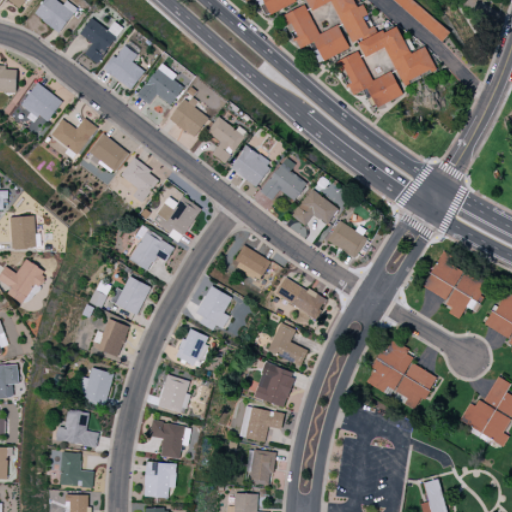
[(26,0),(0,0),(0,2),(1,0),(7,0),(21,8),(26,0)]
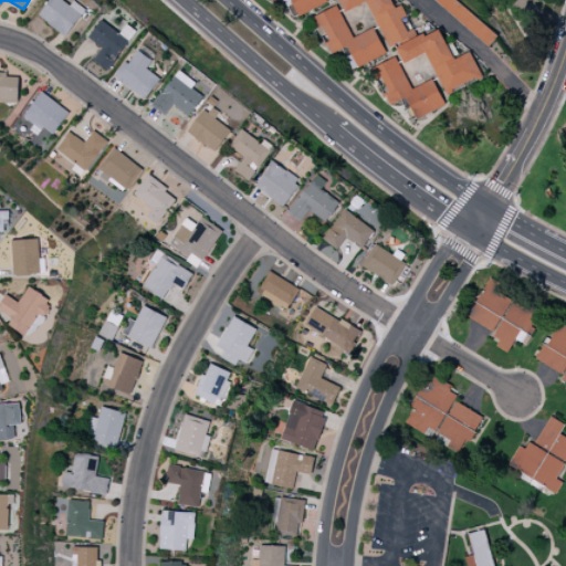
[(85,8),(73,1),(71,4),(62,0),(48,0),(38,18),(67,35),(85,8)]
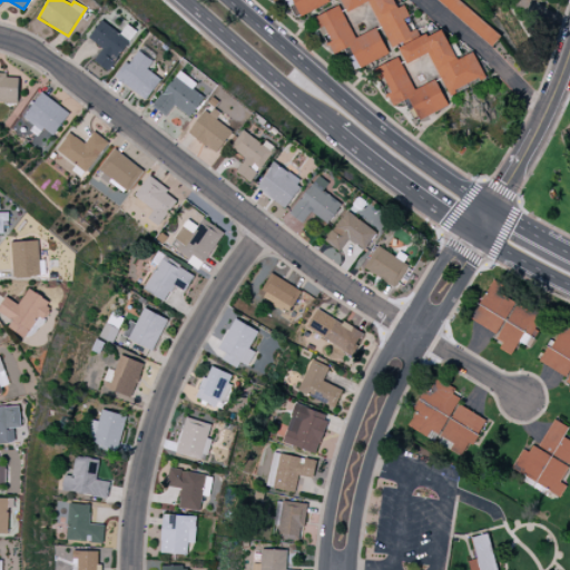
[(328,2),(327,0),(272,0),(273,2),(278,0),(285,0),(288,7),(295,3),(300,16),(328,2)]
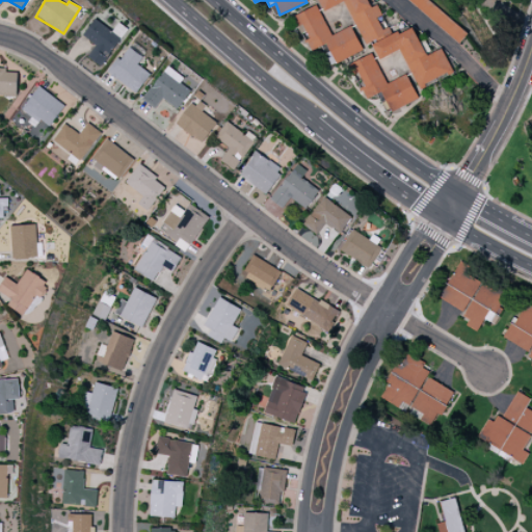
[(345,2),(365,44),(384,34),(376,17),(381,15),(377,4),(371,7),(367,0),(318,0),(324,11),(345,2)]
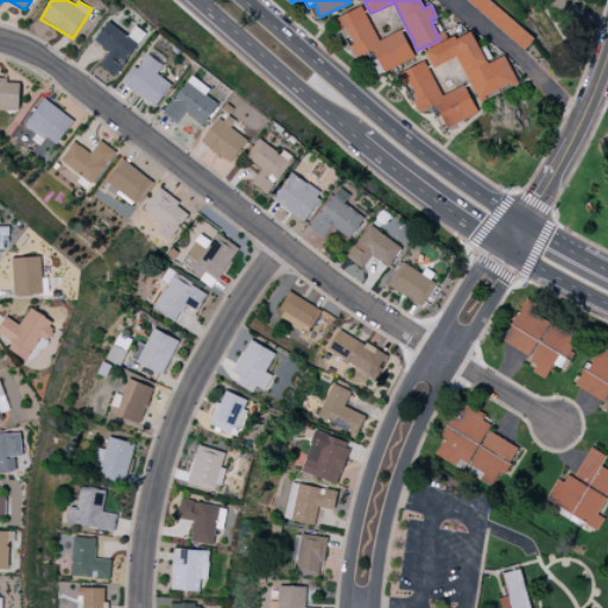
[(466,0),(525,49),(534,37),(489,0),(466,0)]
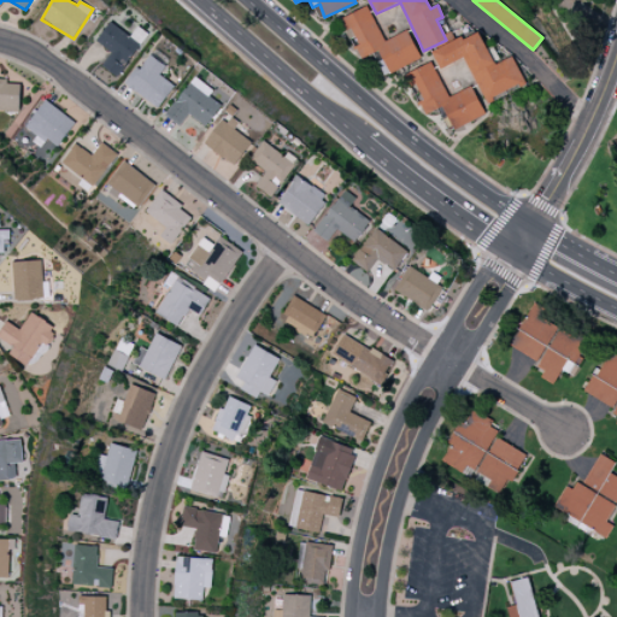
[(383,41),(366,6),(339,19),(359,60),(377,51),(388,75),(421,58),(407,30),(383,41)]
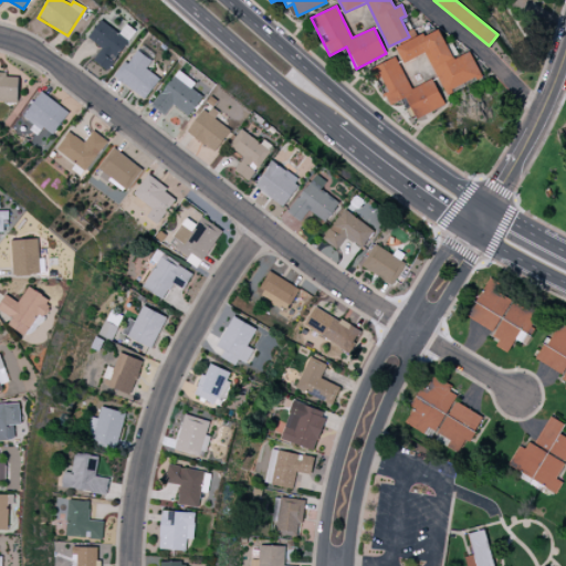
[(107,71),(129,41),(101,20),(87,38),(102,49),(93,60),(107,71)]
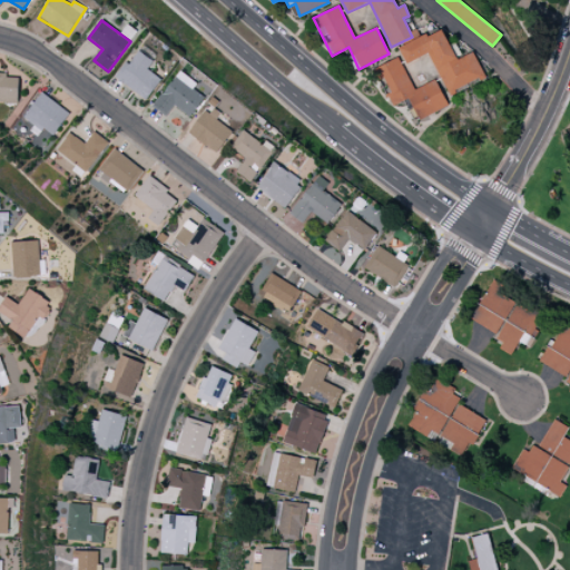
[(399,47),(405,64),(430,53),(446,94),(484,77),(473,51),(455,59),(442,29),(399,47)]
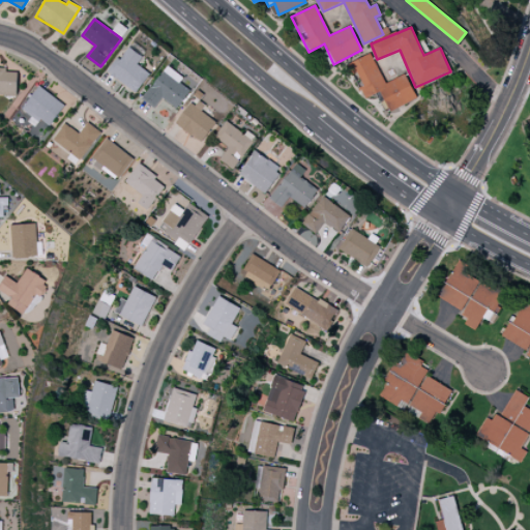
[(106,72),(137,93),(149,74),(137,64),(142,56),(128,48),(120,60),(116,57),(106,72)]
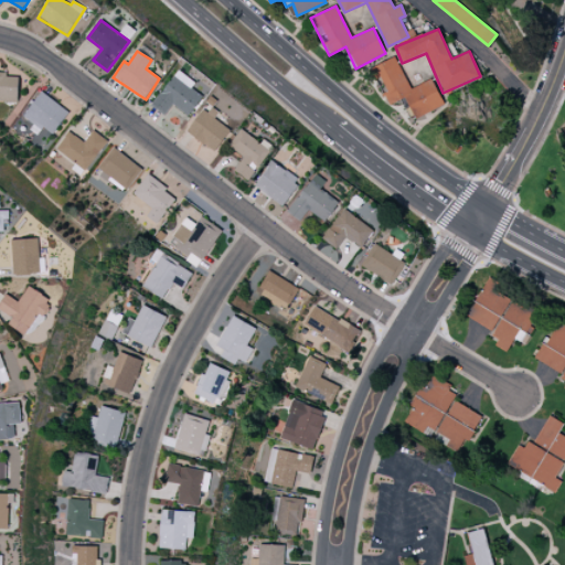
[(432,78),(409,88),(395,56),(369,68),(374,80),(379,77),(391,104),(405,97),(415,118),(444,105),(432,78)]
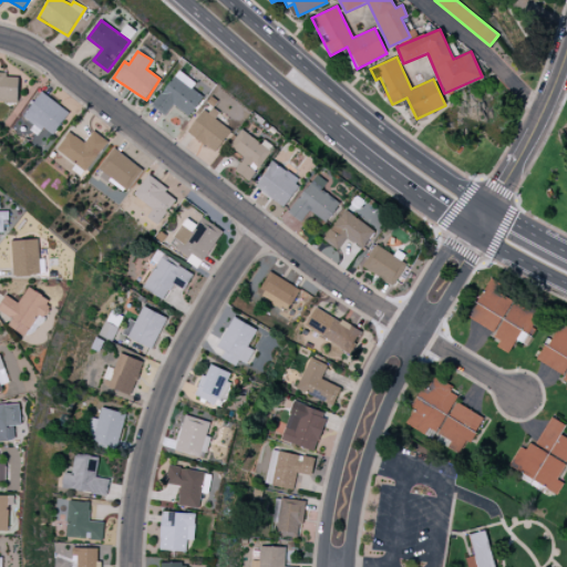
[(204,98),(192,88),(195,83),(179,70),(151,105),(164,115),(173,104),(188,116),(204,98)]
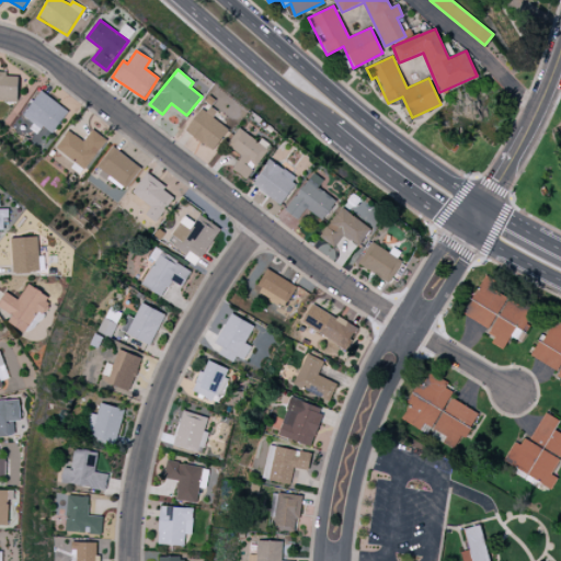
[(0,100),(18,101),(19,77),(7,76),(7,71),(0,71),(0,100)]
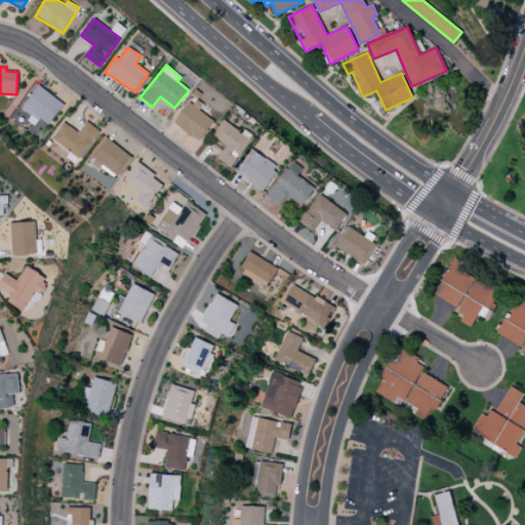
[(22,107),(47,126),(64,105),(38,85),(22,107)]
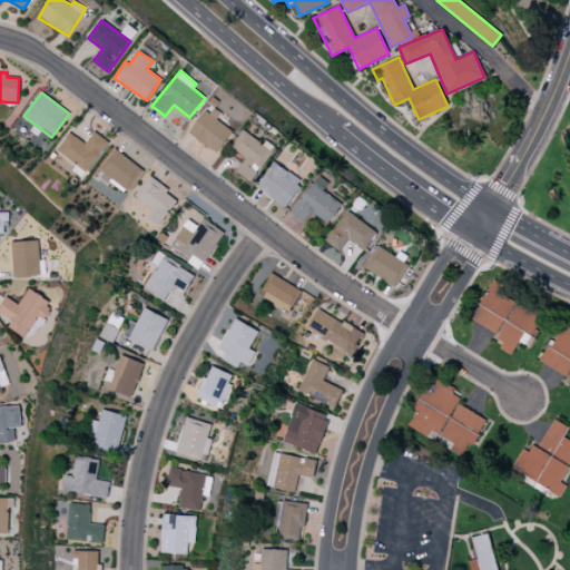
[(215,153),(232,131),(216,119),(220,114),(209,105),(188,133),(215,153)]
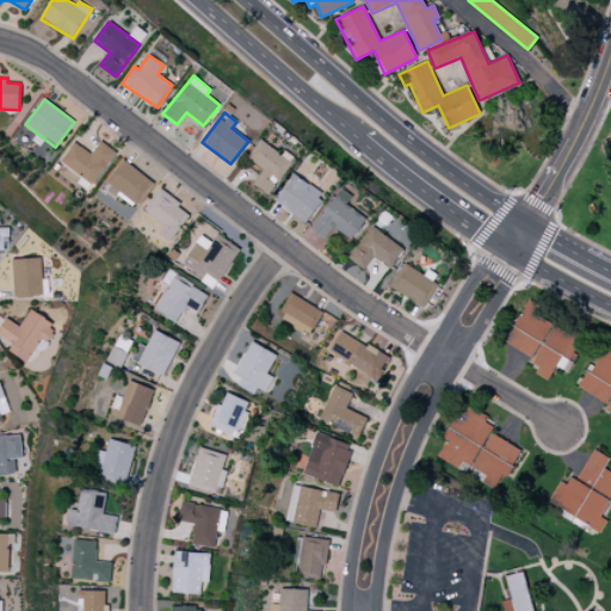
[(253,184),(269,195),(295,158),(284,150),(282,155),(260,139),(247,158),(263,170),(253,184)]
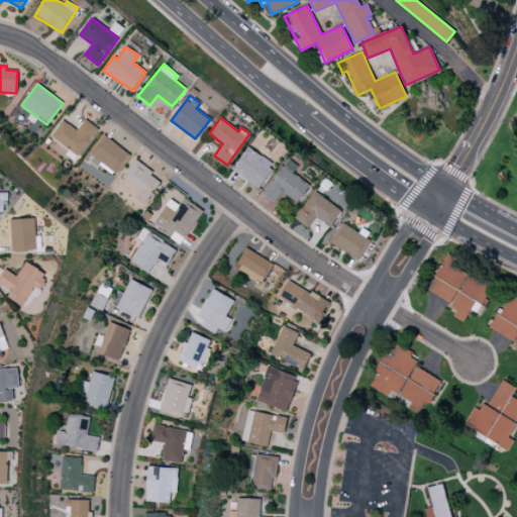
[(50,136),(78,157),(98,128),(85,119),(77,130),(63,120),(50,136)]
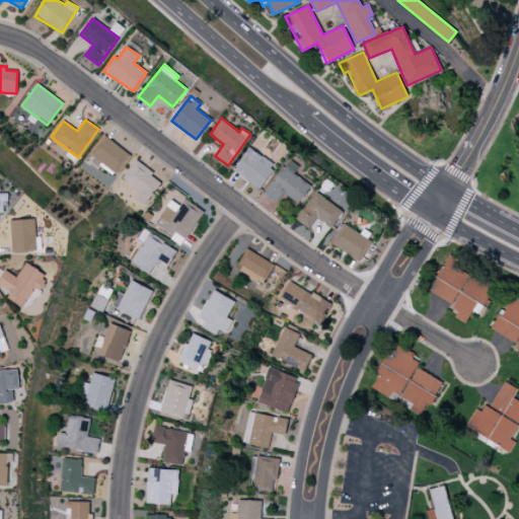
[(131,156),(104,135),(87,156),(115,176),(131,156)]
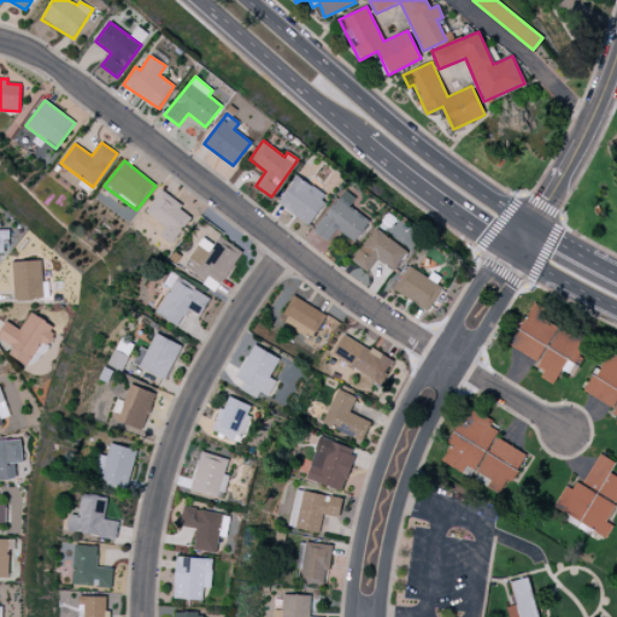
[(307,225),(328,198),(298,175),(277,203),(307,225)]
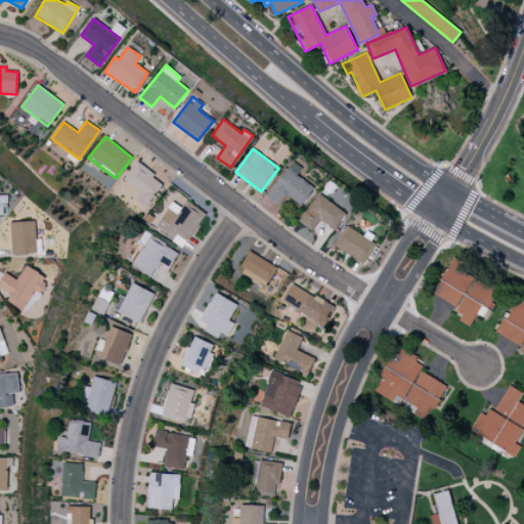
[(314,187),(297,176),(302,168),(291,161),(266,197),(279,206),(286,195),(301,206),(314,187)]
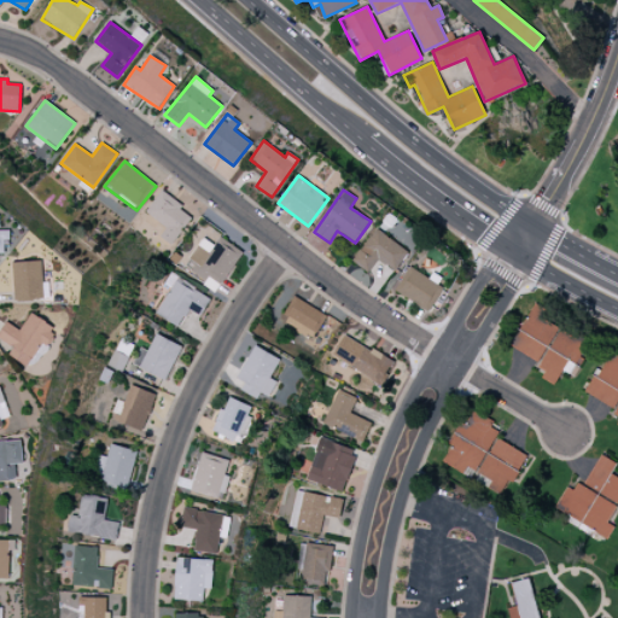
[(167,228),(159,237),(170,245),(193,215),(161,191),(145,213),(167,228)]
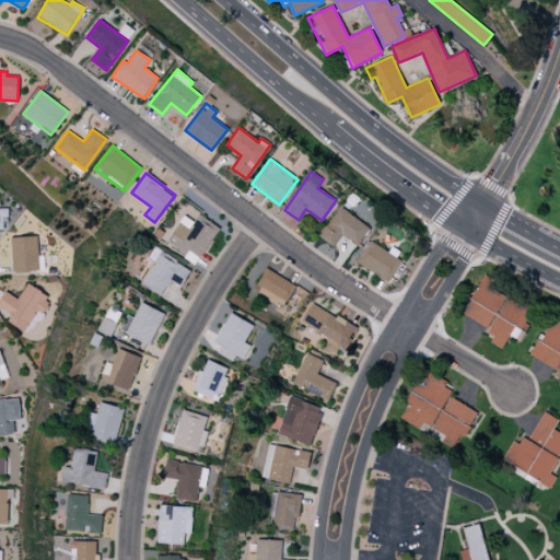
[(0,229),(4,230),(3,218),(9,218),(9,209),(0,208),(0,229)]
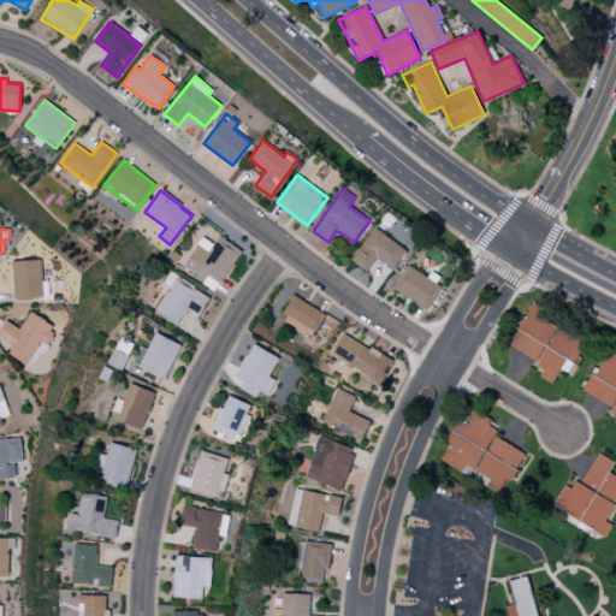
[(395,271),(407,249),(372,229),(353,262),(368,271),(374,259),(395,271)]
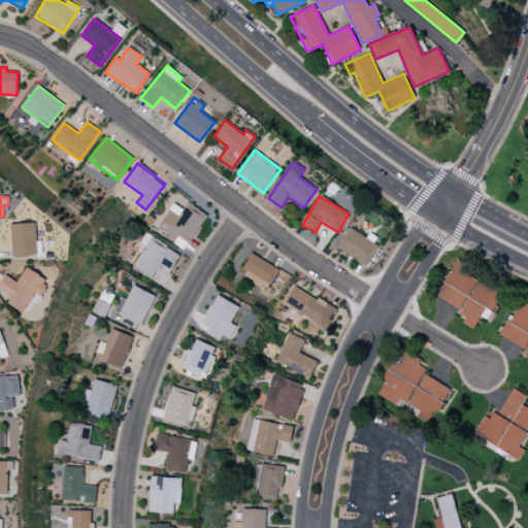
[(173,203),(161,222),(167,226),(162,233),(184,249),(207,216),(188,202),(183,209),(173,203)]
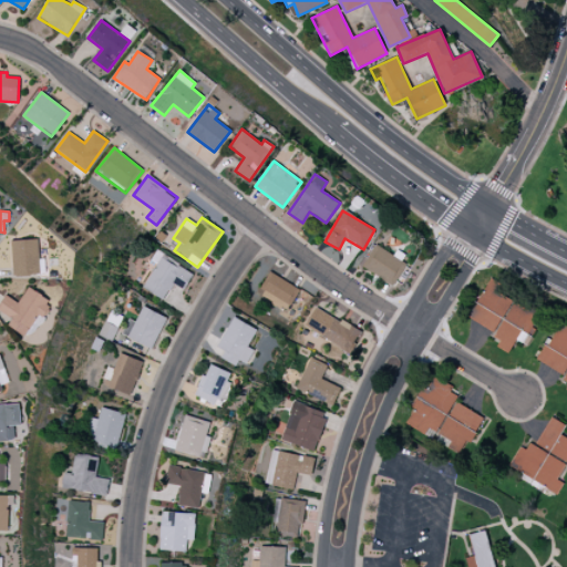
[(12,275),(40,274),(39,239),(11,240),(12,275)]
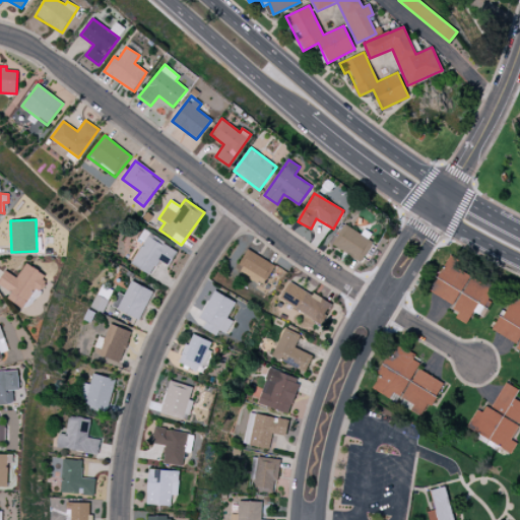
[(373,240),(342,224),(332,246),(362,261),(373,240)]
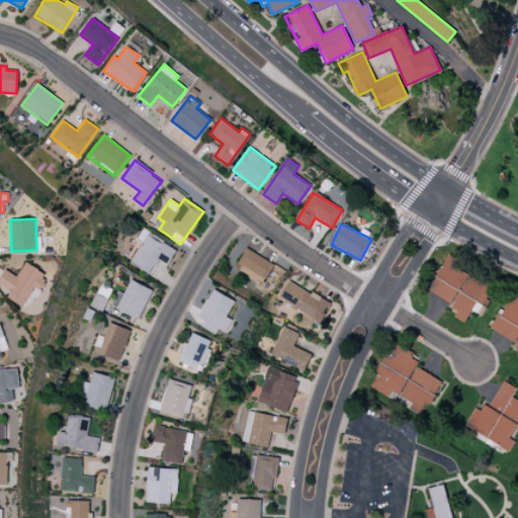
[(131,263),(149,274),(158,259),(168,264),(177,250),(143,230),(138,238),(143,241),(131,263)]
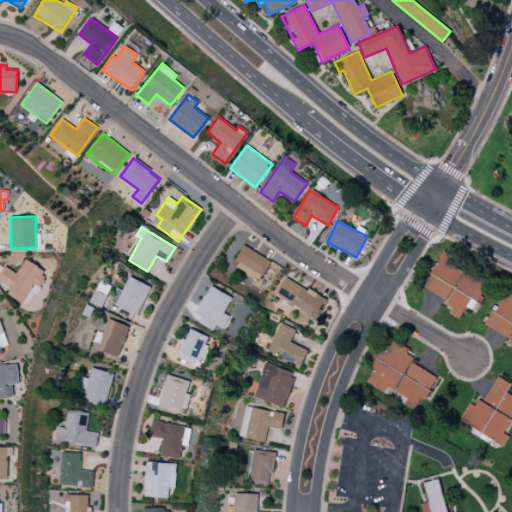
[(260,280),(271,261),(243,245),(232,264),(260,280)]
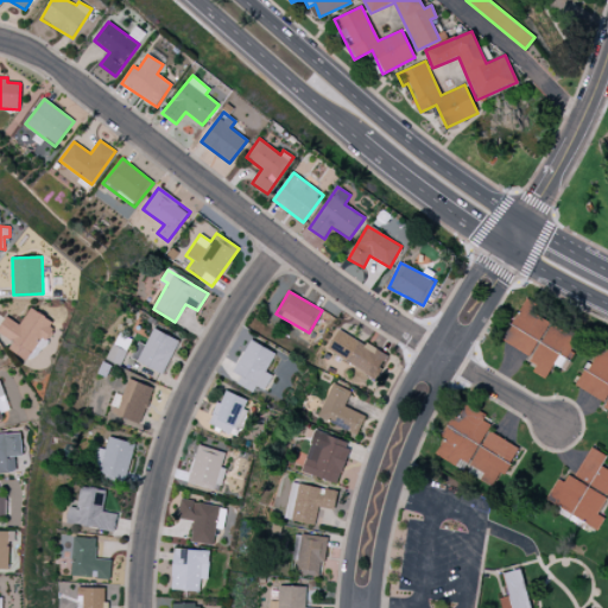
[(545,379),(552,365),(564,371),(581,340),(531,314),(536,305),(524,298),(501,342),(538,361),(532,372),(545,379)]
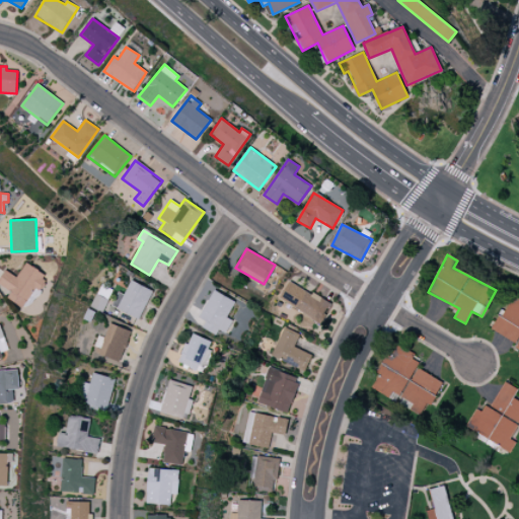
[(0,279),(0,285),(11,291),(7,299),(23,308),(33,288),(39,291),(48,275),(24,263),(17,277),(5,271),(0,279)]
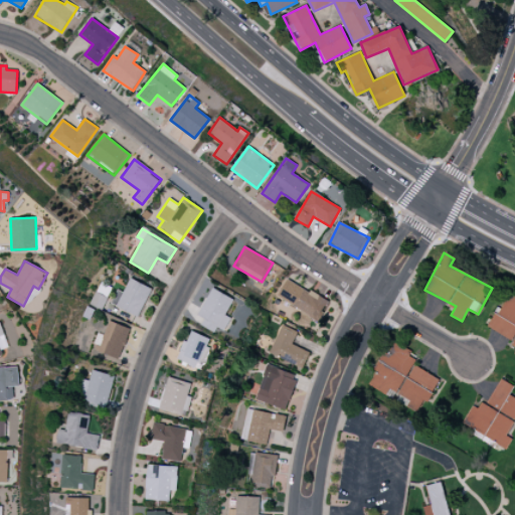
[(152,289),(130,278),(123,293),(117,290),(110,303),(138,317),(152,289)]
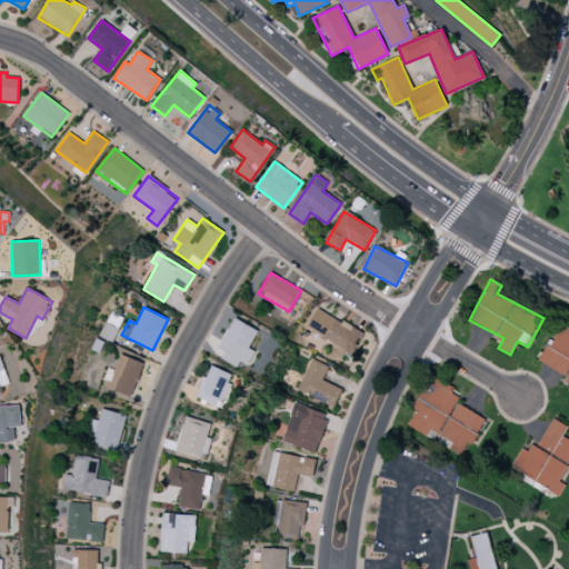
[(316,308),(306,329),(352,353),(363,332),(316,308)]
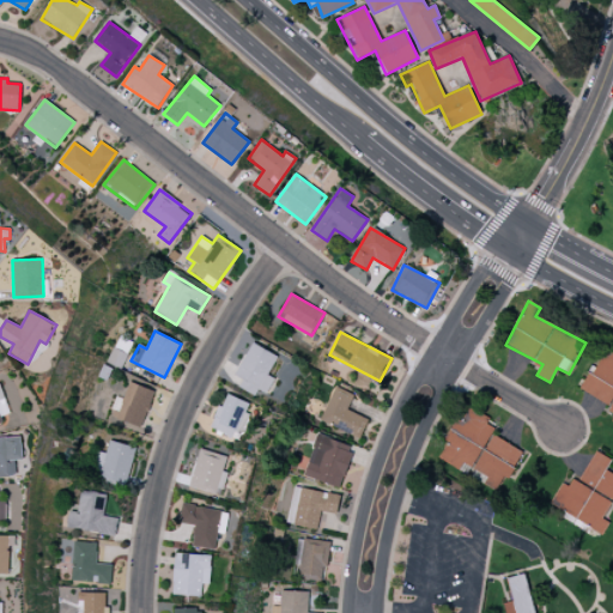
[(278,356),(253,343),(235,375),(243,380),(238,387),(254,395),(258,389),(266,394),(274,378),(267,375),(278,356)]
